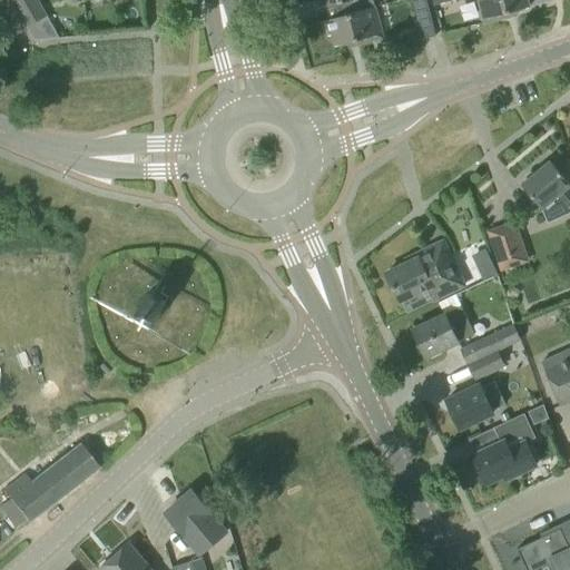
[(7,0),(12,8),(16,7),(27,27),(46,16),(37,0),(7,0)]
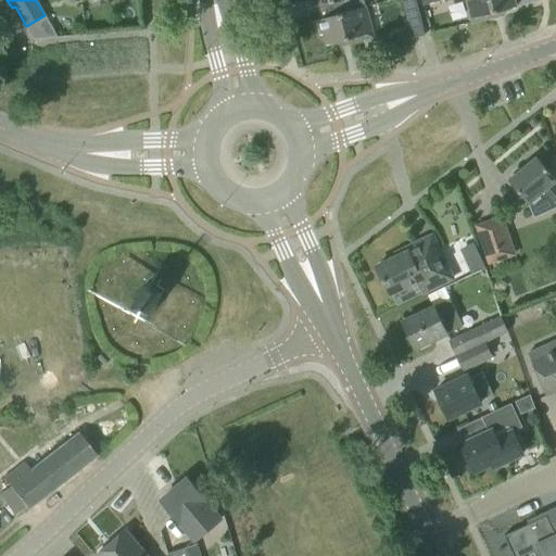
[(335,2),(338,14),(338,15),(366,9),(363,0),(310,0),(312,8),(335,2)]
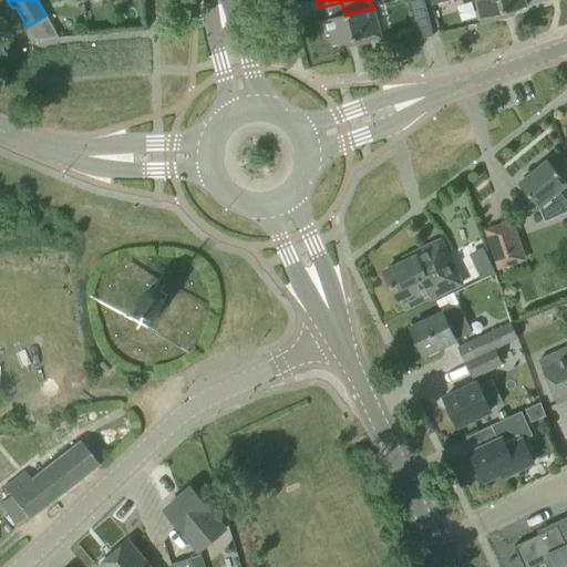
[(414,0),(410,1),(412,12),(418,33),(432,30),(423,0),(414,0)]
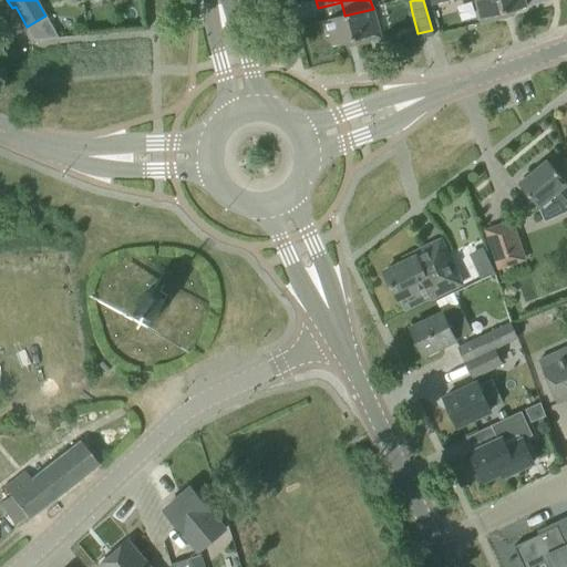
[(474,0),(482,23),(502,19),(501,14),(526,7),(524,0),(474,0)]
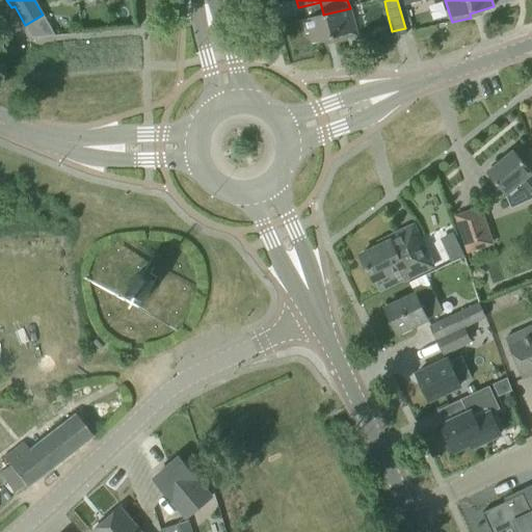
[(323,15),(323,14),(302,19),(307,33),(310,32),(313,44),(338,36),(339,41),(357,35),(350,8),(323,15)]
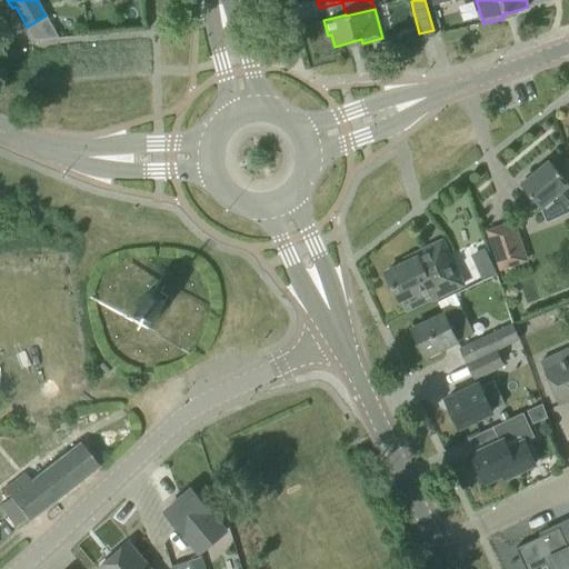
[(541,209),(547,221),(568,211),(567,208),(568,206),(568,189),(567,187),(568,185),(549,160),(533,173),(529,172),(525,176),(525,181),(520,185),(541,209)]
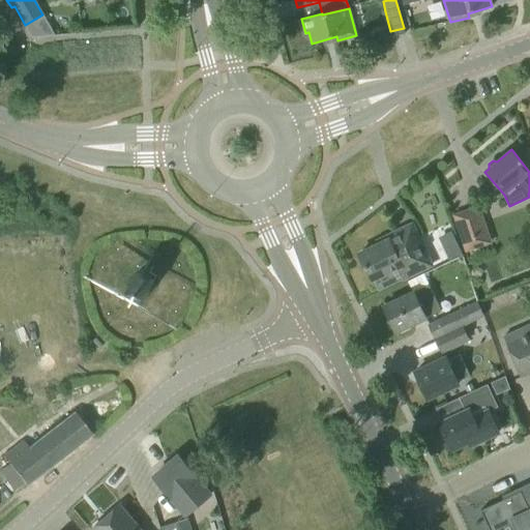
[(451,214),(465,253),(492,243),(478,205),(451,214)]
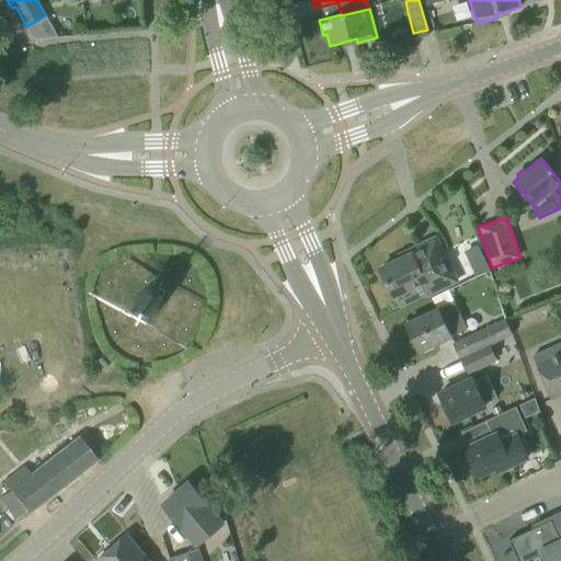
[(380,268),(393,297),(421,284),(426,295),(457,282),(443,251),(427,259),(423,249),(412,254),(380,268)]
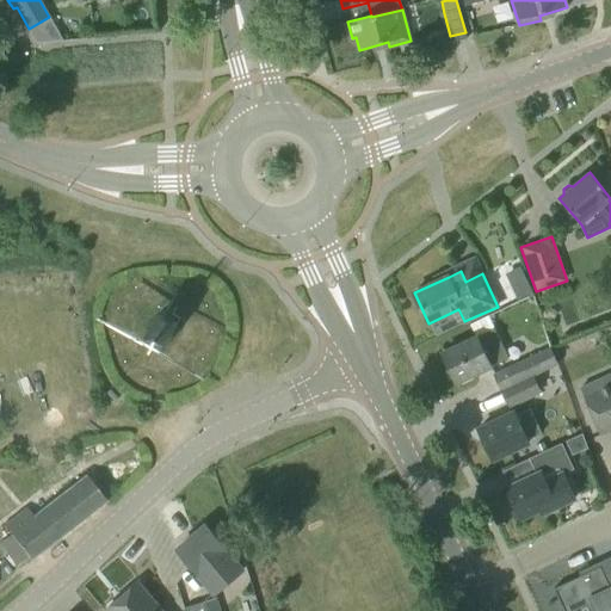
[(510,282),(518,301),(532,295),(524,276),(510,282)]
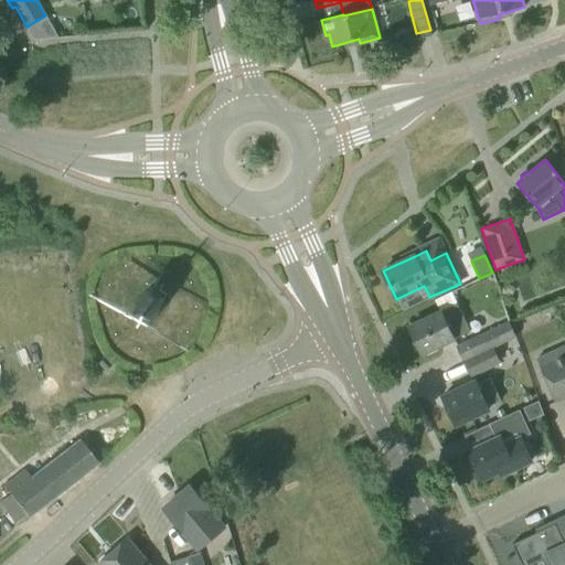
[(135,302),(135,308),(147,320),(152,320),(166,307),(166,302),(152,289),(148,289),(135,302)]
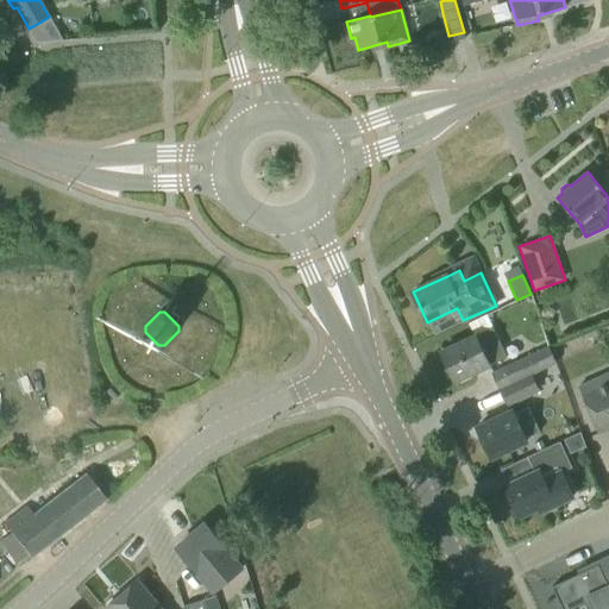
[(491,365),(490,364),(506,357),(485,315),(468,324),(475,337),(440,352),(454,382),(491,365)]
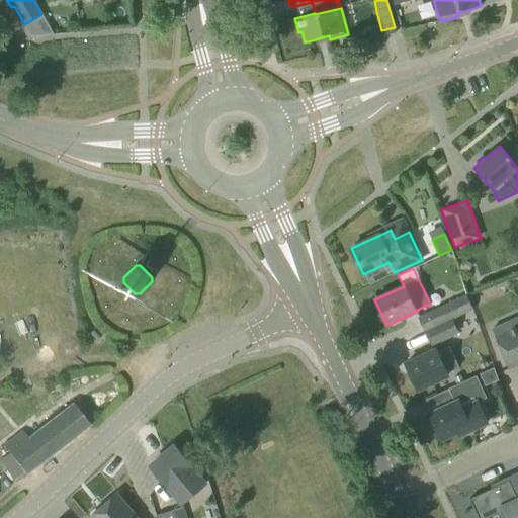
[(418,318),(424,332),(472,310),(466,294),(418,318)]
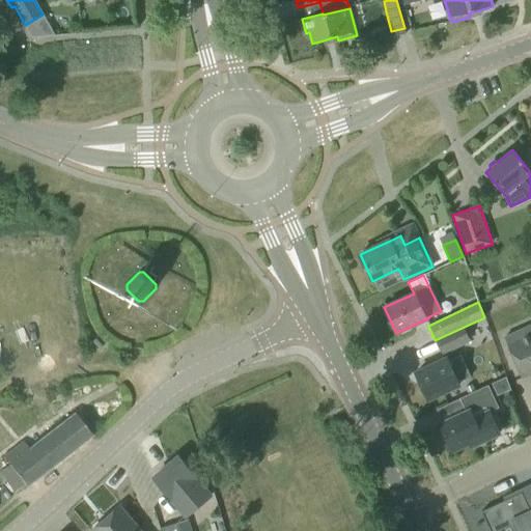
[(530,324),(504,336),(513,359),(522,378),(530,373),(530,324)]
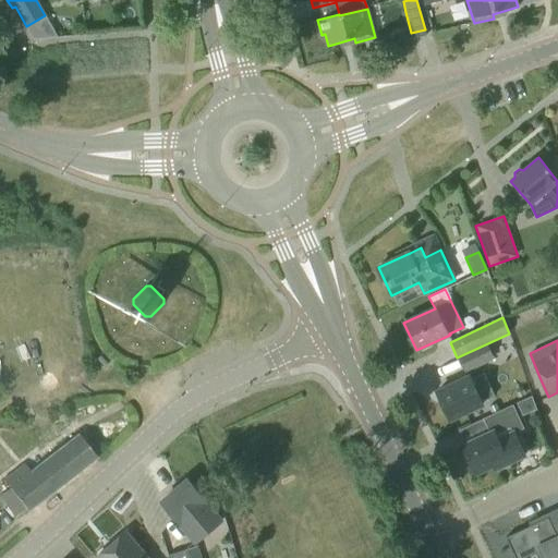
[(458,359),(464,373),(495,359),(488,344),(458,359)]
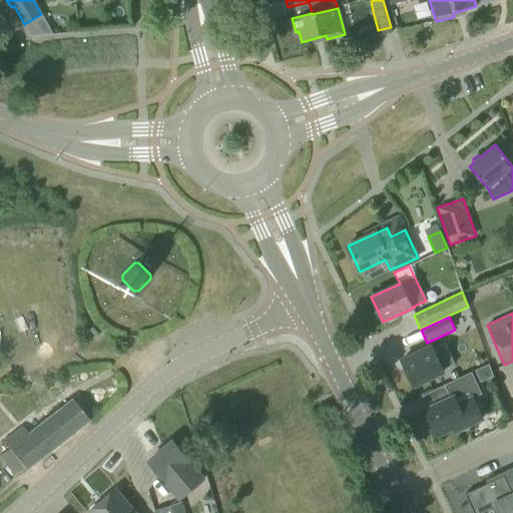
[(433,346),(402,361),(414,386),(445,372),(443,369),(454,364),(444,344),(435,348),(433,346)]
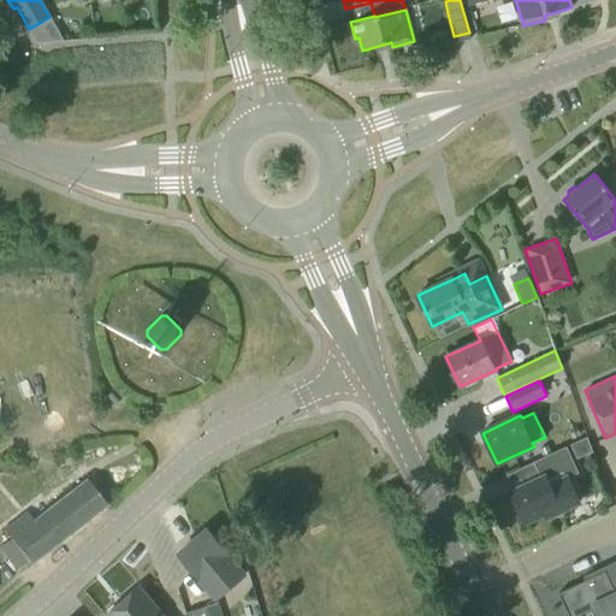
[(540,479),(510,492),(525,523),(558,508),(561,511),(579,503),(568,478),(579,473),(566,448),(533,462),(540,479)]
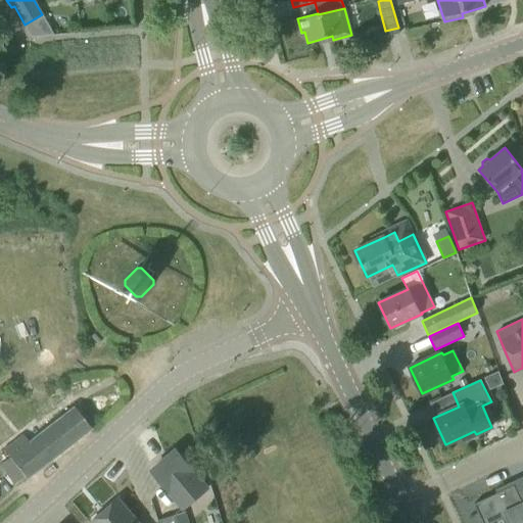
[(0,463),(0,467),(14,485),(25,478),(26,479),(90,429),(72,407),(27,441),(21,434),(1,449),(7,457),(0,463)]
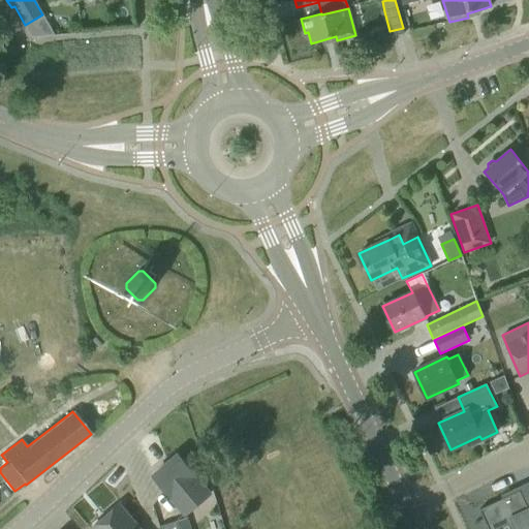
[(178,456),(153,476),(186,515),(210,494),(178,456)]
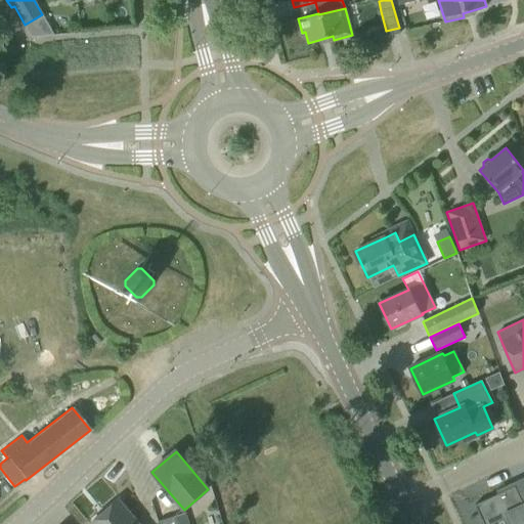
[(475,506),(483,523),(523,523),(523,504),(523,505),(515,486),(475,506)]
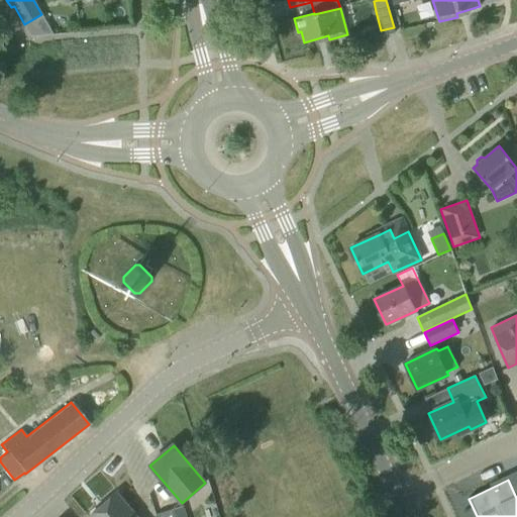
[(137,516),(117,493),(88,516),(137,516)]
